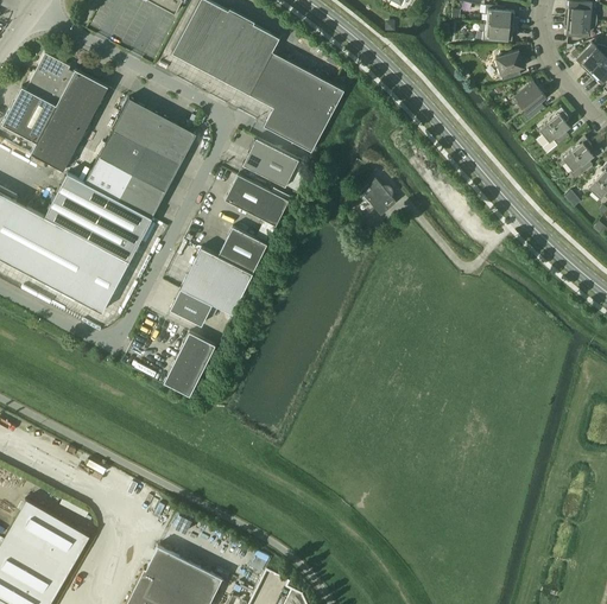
[(146,0),(176,16),(183,0),(146,0)]
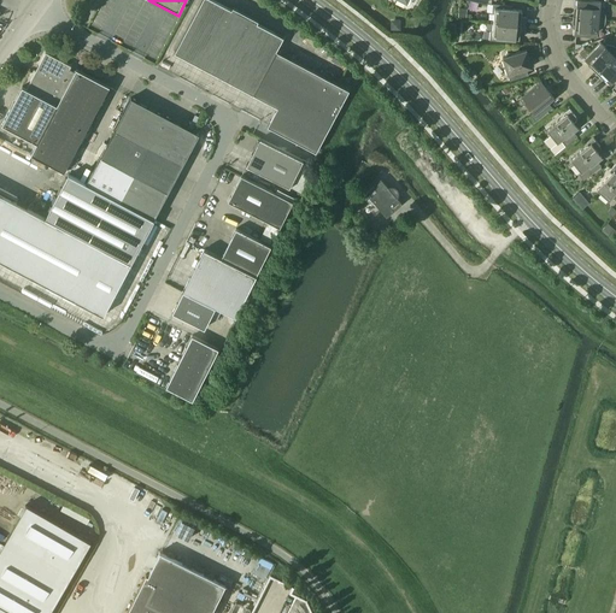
[(209,0),(205,0),(176,56),(186,62),(279,111),(268,129),(316,154),(348,93),(277,54),(285,41),(275,35),(216,4),(209,0)]
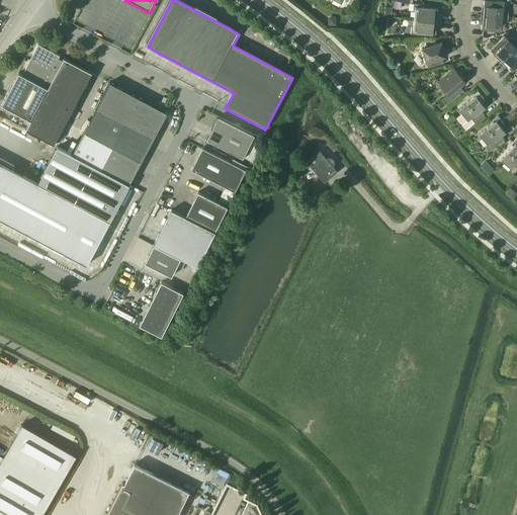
[(482,17),(509,20),(509,18),(508,15),(508,13),(507,12),(506,10),(504,10),(505,4),(485,2),(485,8),(485,11),(483,11),(482,17)]
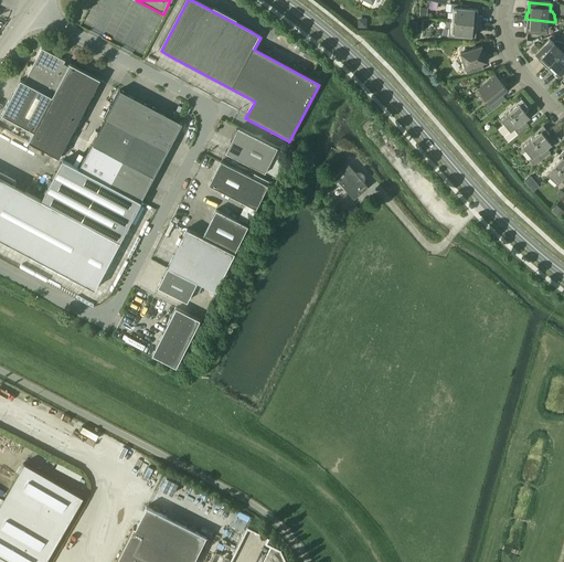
[(451,16),(454,16),(453,23),(482,27),(483,19),(478,19),(479,12),(465,11),(465,8),(453,7),(451,16)]
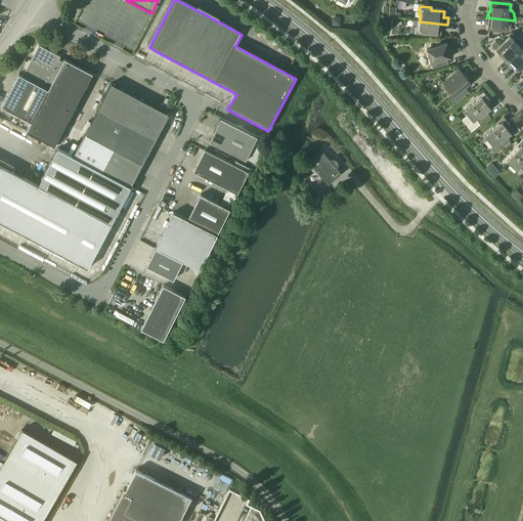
[(515,20),(487,17),(487,24),(489,25),(489,27),(488,27),(488,34),(508,35),(509,29),(510,30),(511,28),(513,26),(514,23),(515,20)]
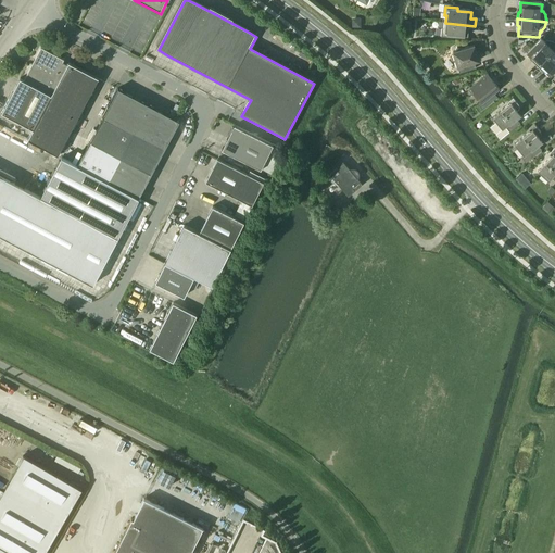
[(356,22),(353,24),(353,30),(362,30),(362,22),(356,22)]
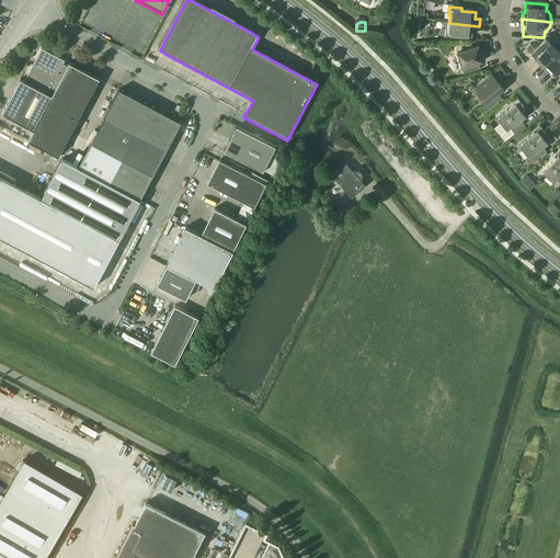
[(458,37),(473,38),(473,33),(479,33),(479,26),(449,23),(448,31),(447,31),(446,40),(458,41),(458,37)]
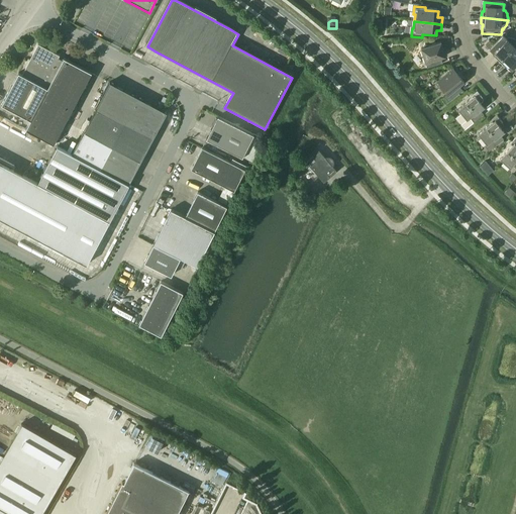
[(500,64),(515,47),(515,42),(513,41),(511,41),(509,41),(508,42),(504,38),(494,48),(491,52),(490,52),(495,57),(497,59),(496,60),(500,64)]
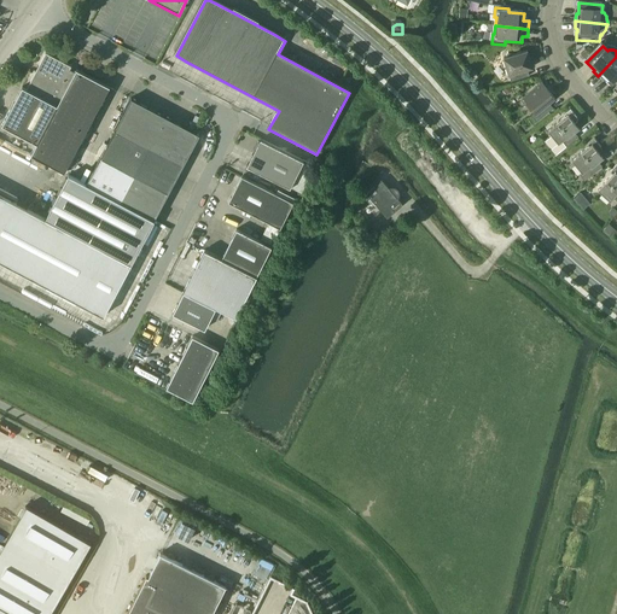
[(529,72),(534,70),(528,54),(514,58),(510,56),(507,60),(505,62),(506,64),(502,68),(507,70),(512,85),(530,79),(529,72)]
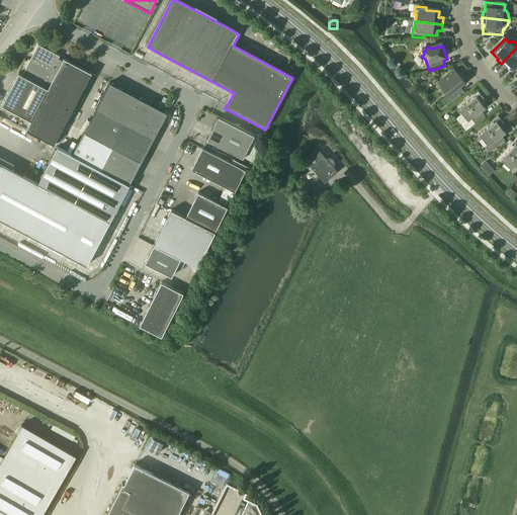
[(2,107),(31,123),(26,133),(55,148),(93,76),(65,61),(64,63),(60,61),(61,59),(38,47),(33,58),(34,59),(32,64),(30,64),(22,77),(19,76),(2,107)]
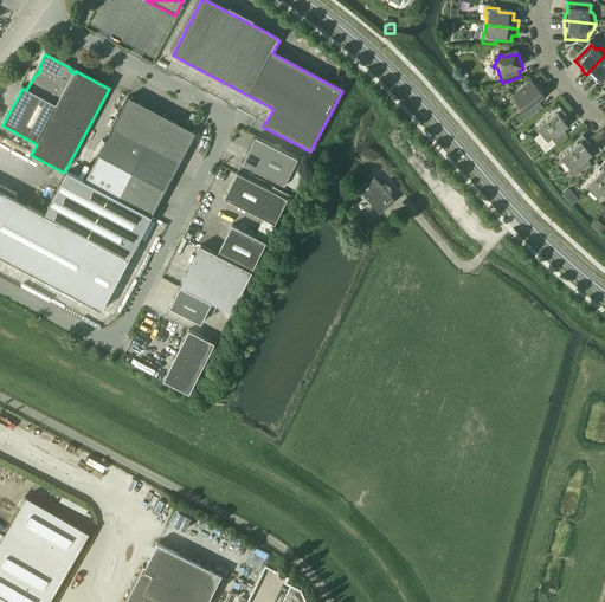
[(604,56),(586,75),(591,81),(593,78),(596,81),(600,86),(604,82),(604,56)]
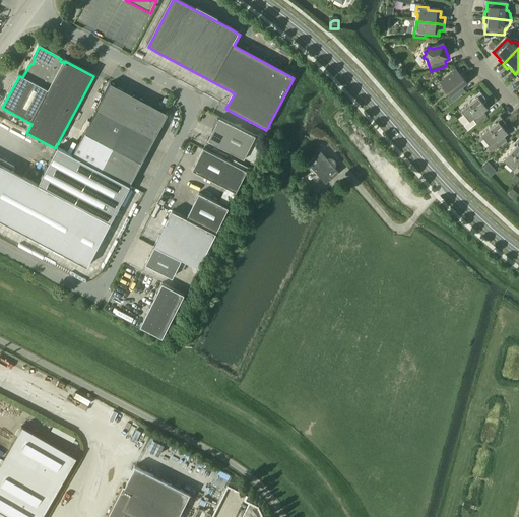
[(459,91),(467,85),(457,72),(441,85),(443,87),(443,90),(446,94),(449,95),(451,98),(448,101),(452,106),(463,97),(459,91)]
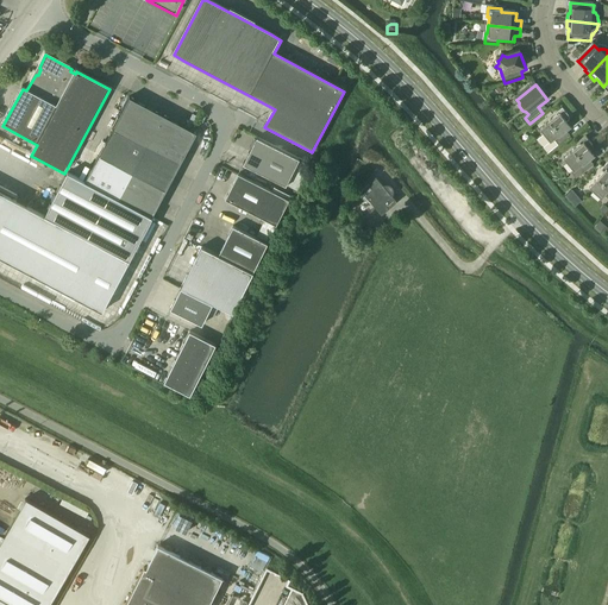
[(194,134),(192,133),(131,100),(86,184),(154,220),(195,142),(195,139),(195,137),(194,136),(194,134)]
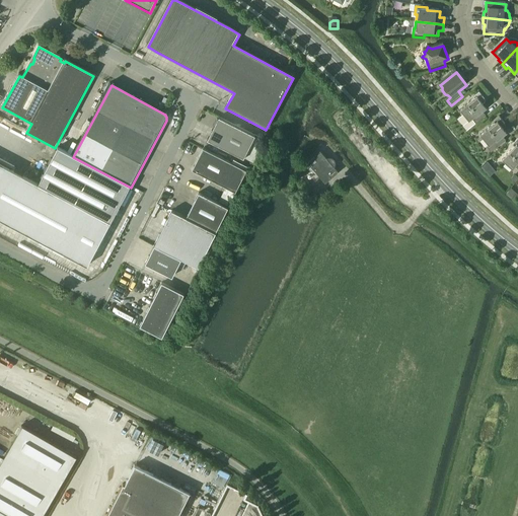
[(479,108),(485,105),(486,104),(486,103),(486,102),(486,101),(485,100),(479,93),(473,98),(475,100),(460,113),(464,117),(458,122),(467,133),(487,118),(483,113),(479,108)]
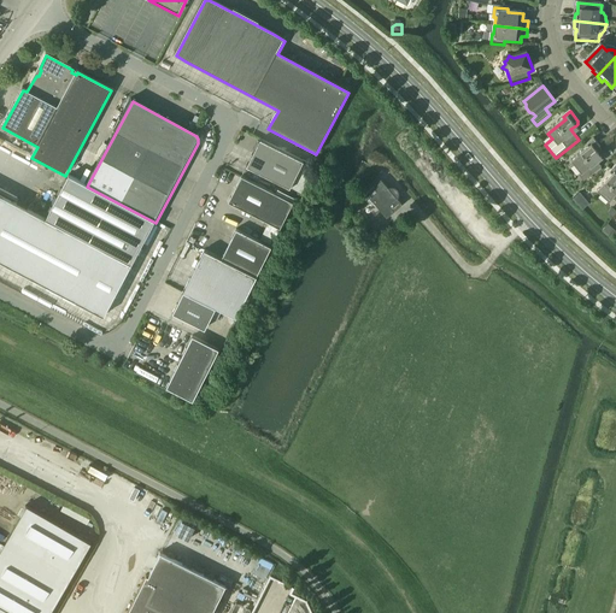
[(602,152),(602,149),(594,141),(587,147),(590,149),(572,163),(582,176),(580,177),(585,184),(603,170),(598,164),(598,163),(594,159),(600,154),(602,153),(602,152)]
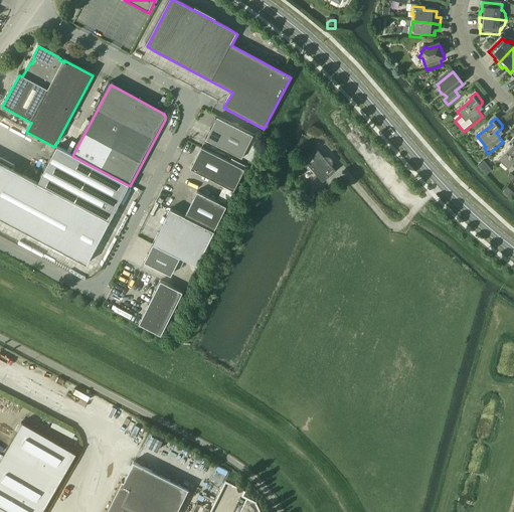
[(253,137),(217,119),(206,141),(242,159),(253,137)]
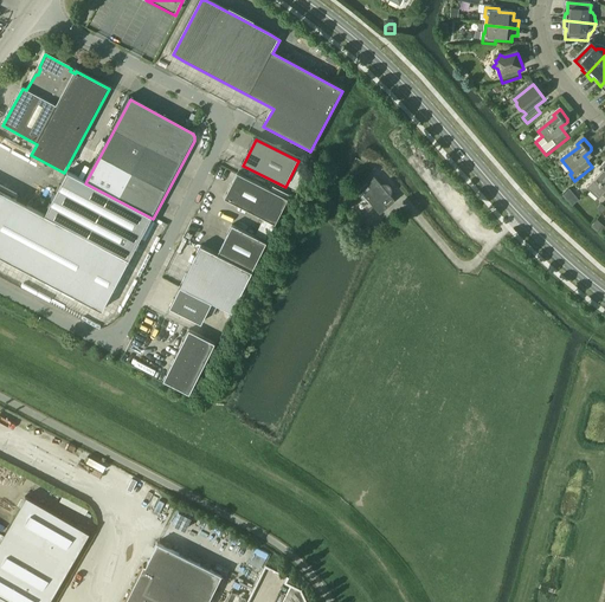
[(604,166),(599,172),(602,173),(587,189),(599,200),(603,198),(604,199),(604,166)]
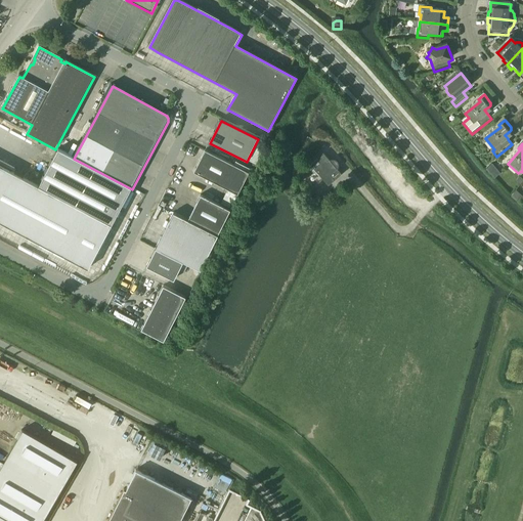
[(0,223),(88,270),(132,189),(59,150),(39,188),(0,167),(0,223)]
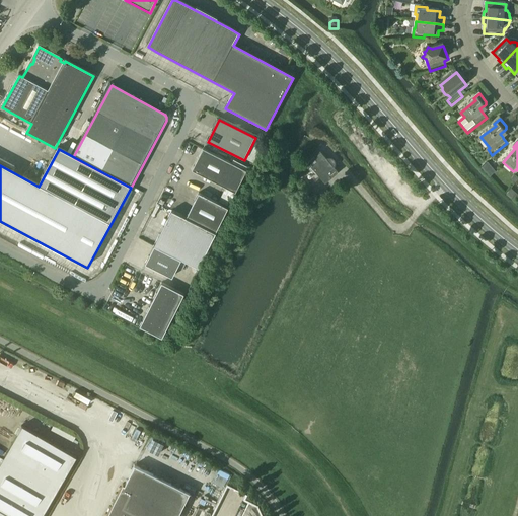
[(247,173),(204,151),(193,173),(236,195),(247,173)]
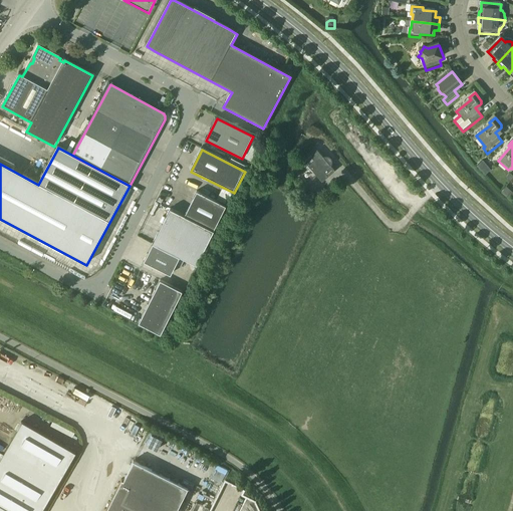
[(322,184),(335,173),(318,152),(305,163),(322,184)]
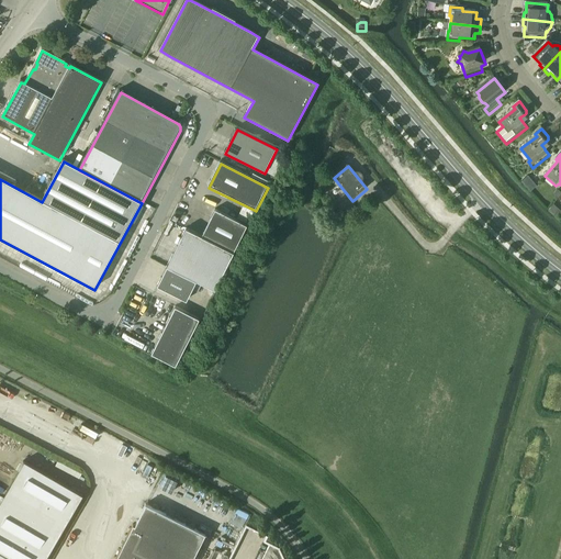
[(333,182),(327,187),(332,192),(337,187),(333,182)]
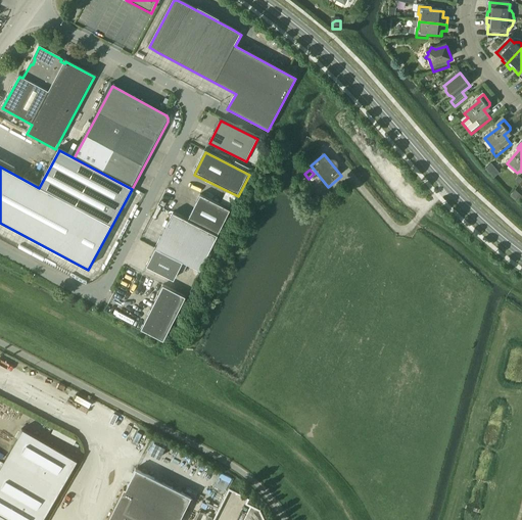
[(200,197),(188,222),(218,237),(230,213),(200,197)]
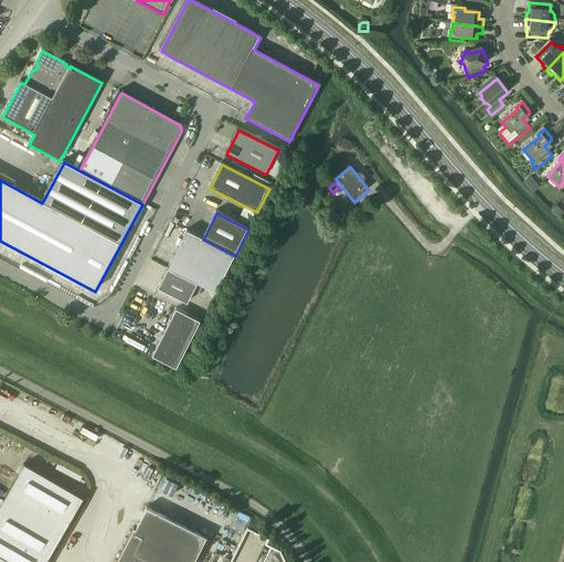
[(235,256),(203,240),(188,232),(169,269),(216,293),(235,256)]
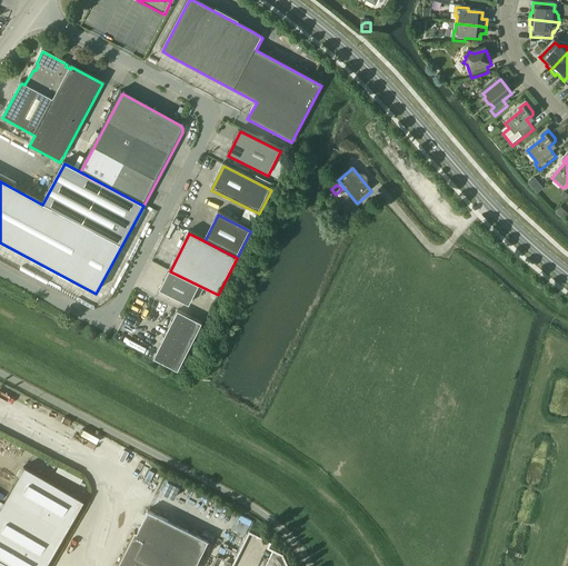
[(199,287),(169,272),(160,291),(189,307),(199,287)]
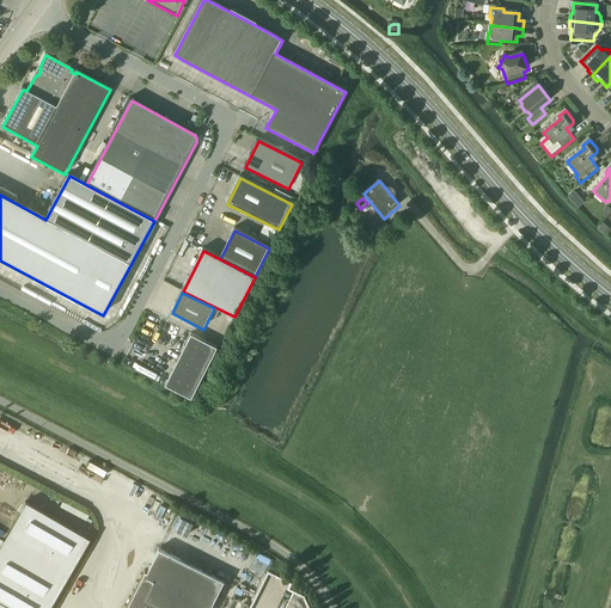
[(191,336),(165,388),(191,401),(218,350),(191,336)]
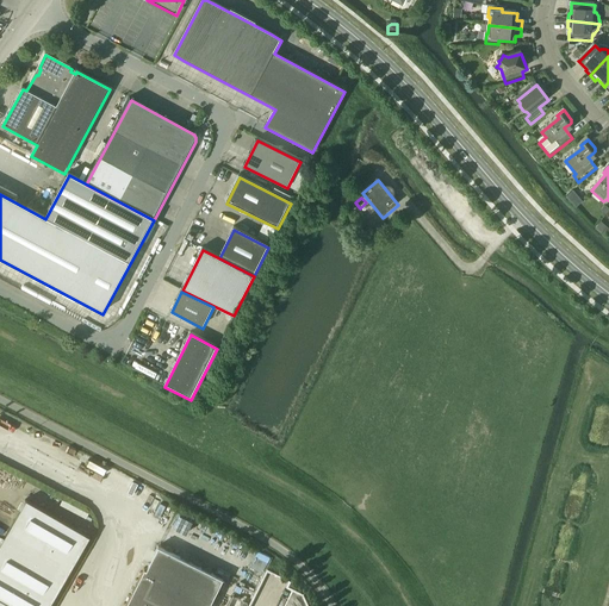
[(0,549),(0,605),(51,605),(91,539),(28,503),(0,549)]
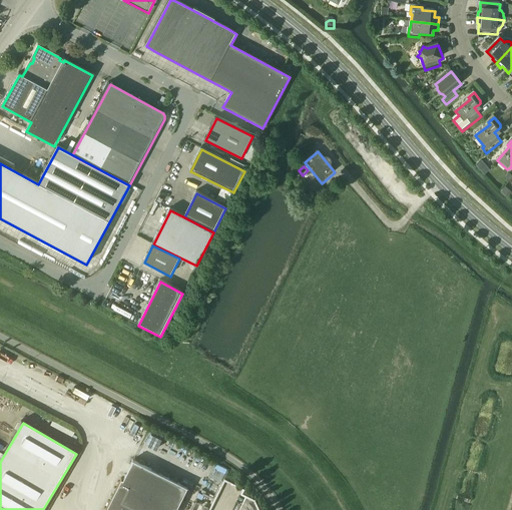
[(122,481),(107,509),(177,509),(188,489),(134,462),(124,481),(122,481)]
